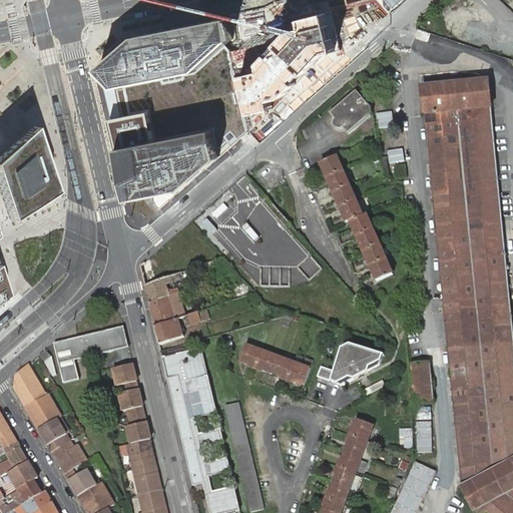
[(332,11),(301,18),(261,63),(262,69),(241,74),(250,115),(275,110),(274,101),(284,99),(325,55),(342,51),(332,11)]
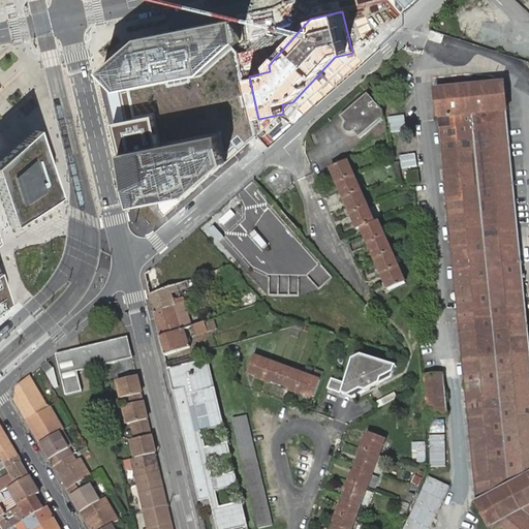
[(102,70),(109,95),(209,71),(234,48),(254,28),(251,14),(141,37),(102,70)]
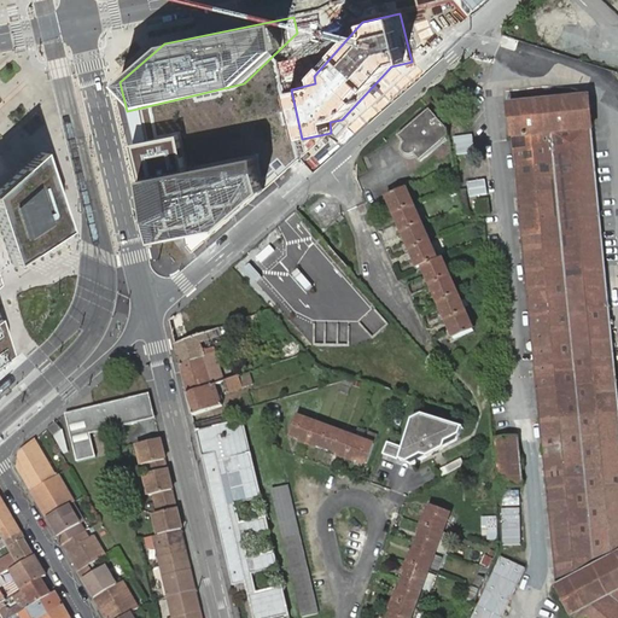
[(538,24),(538,40),(551,40),(551,24),(538,24)]
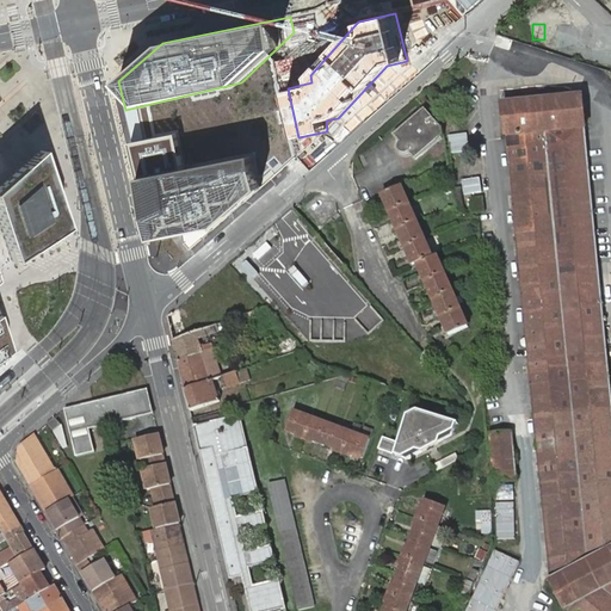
[(241,82),(125,110),(134,141),(184,129),(192,167),(255,153),(264,186),(295,160),(290,140),(298,137),(288,88),(282,88),(276,61),(270,55),(241,82)]
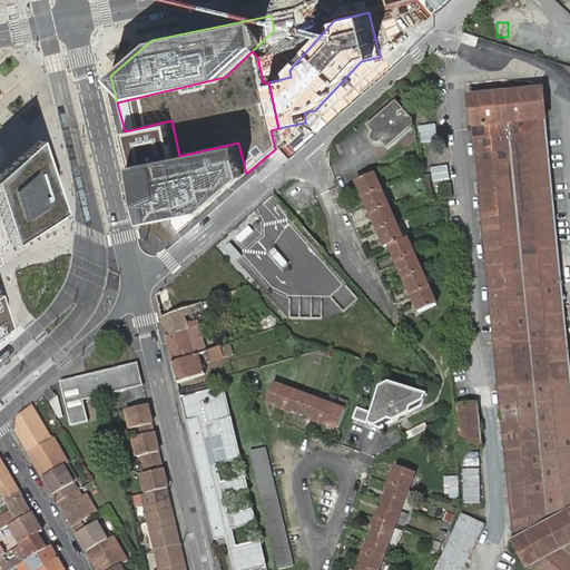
[(438,71),(444,65),(439,59),(431,65),(438,71)]
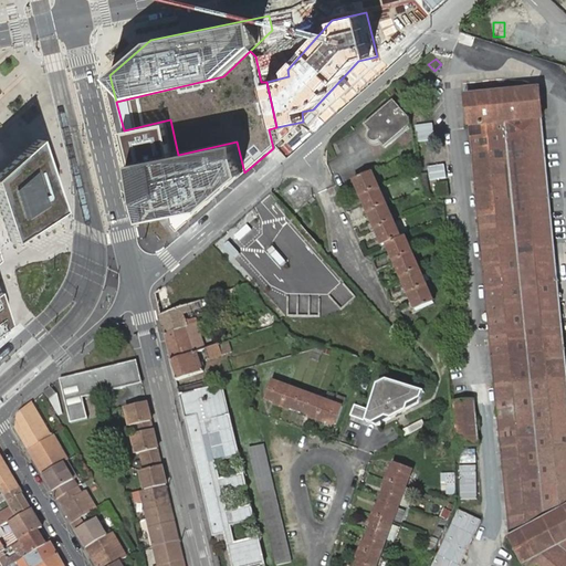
[(405,102),(391,87),(386,92),(394,101),(398,106),(405,102)]
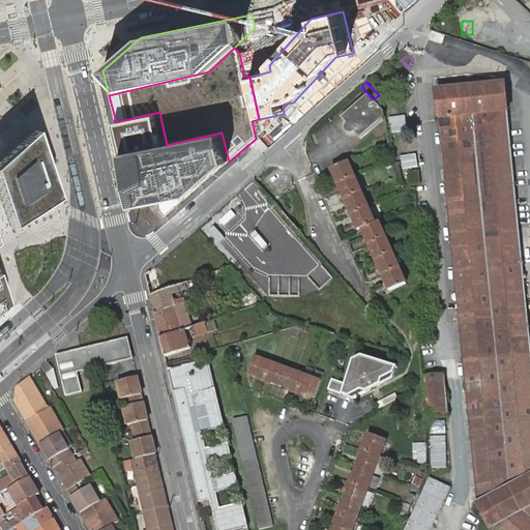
[(439,118),(441,118),(473,115),(506,112),(508,112),(505,84),(437,90),(439,118)]
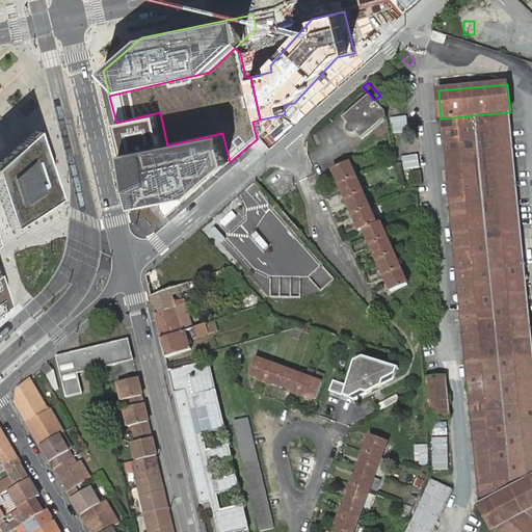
[(384,111),(374,100),(370,95),(368,97),(343,118),(348,124),(347,126),(346,127),(346,129),(347,131),(348,133),(349,134),(351,135),(353,135),(355,134),(356,133),(362,139),(383,120),(386,118),(384,111)]
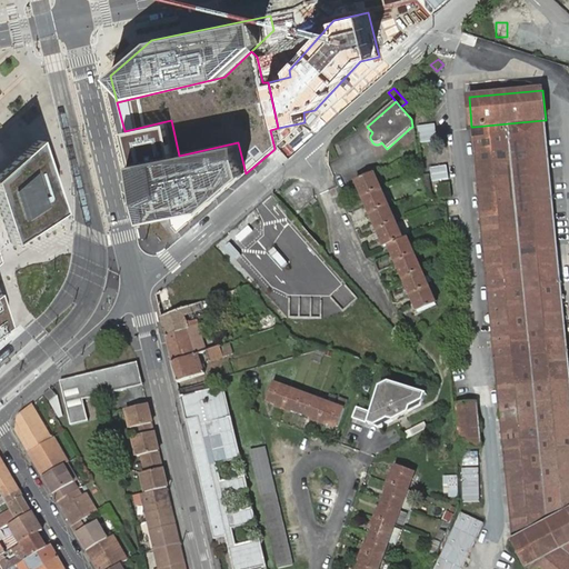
[(171,120),(125,131),(133,167),(179,156),(171,120)]
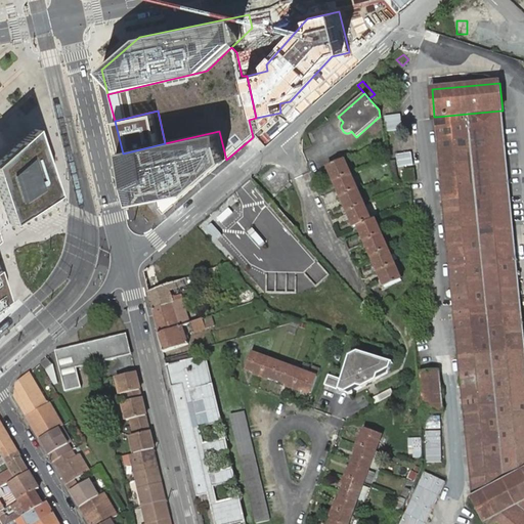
[(468,114),(504,479),(523,469),(523,346),(500,111),(468,114)]
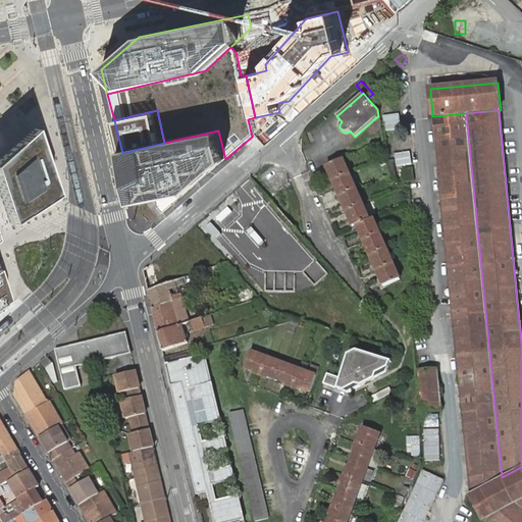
[(434,116),(470,494),(502,477),(466,113),(434,116)]
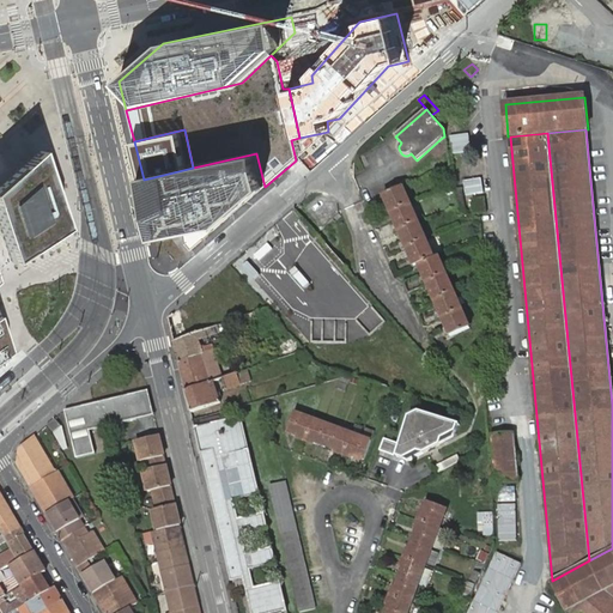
[(469,134),(450,137),(453,155),(472,152),(469,134)]
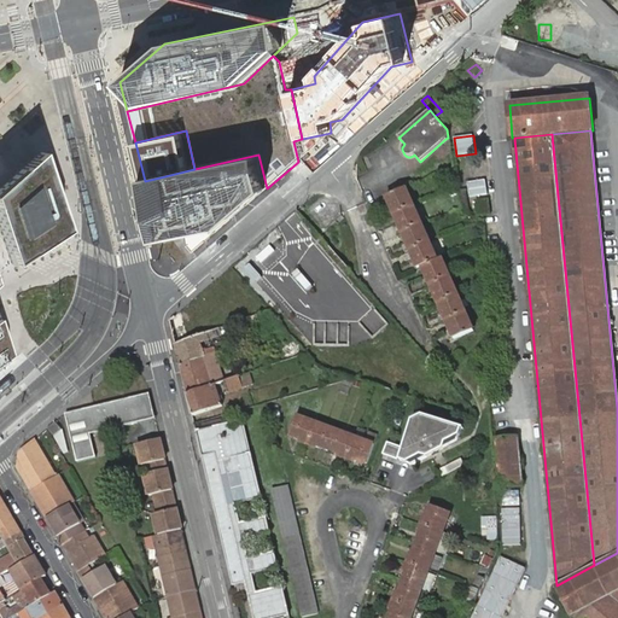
[(64,231),(39,152),(0,186),(0,229),(12,266),(64,231)]
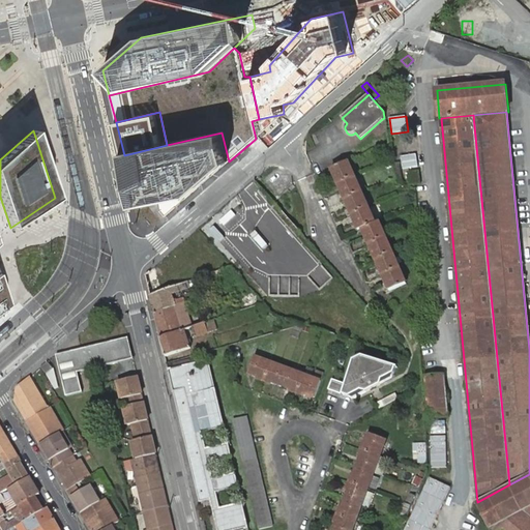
[(167,145),(124,155),(136,205),(151,201),(197,190),(229,162),(222,133),(167,145)]
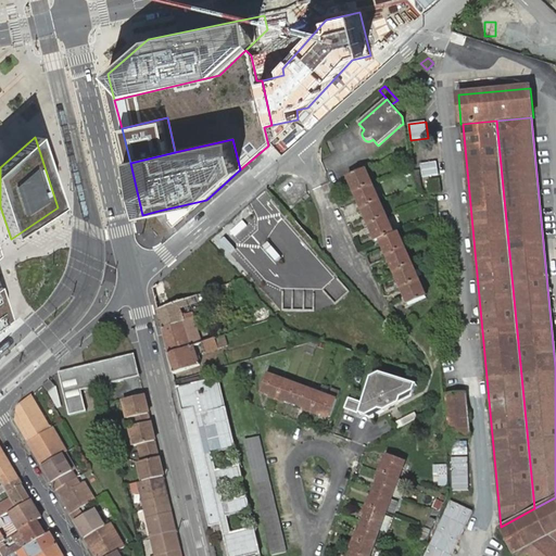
[(437,162),(420,165),(422,178),(439,175),(437,162)]
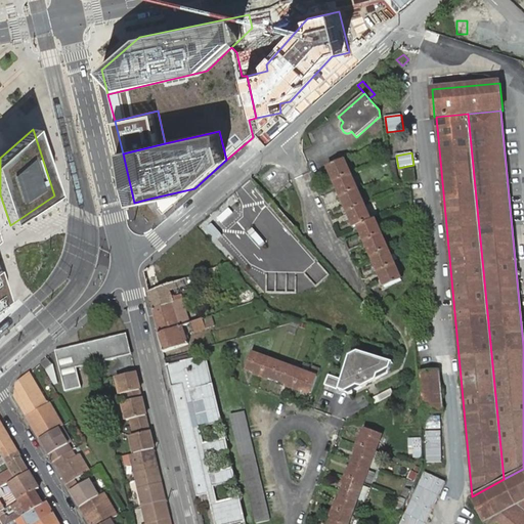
[(334,181),(350,174),(350,173),(343,159),(326,166),(334,181)]
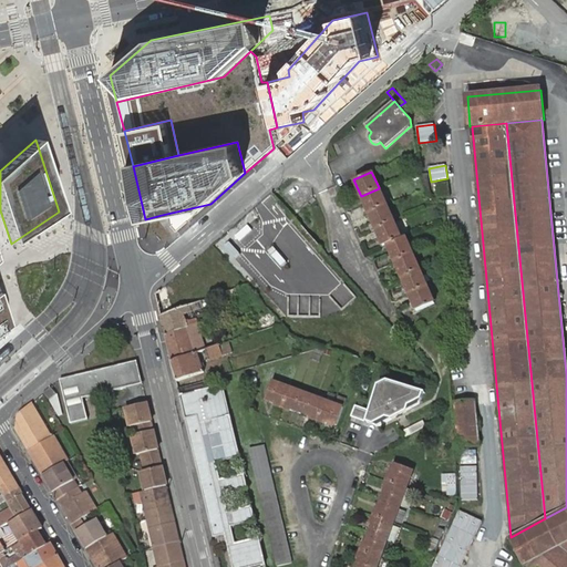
[(424,196),(432,199),(429,175),(421,177),(423,191),(424,196)]
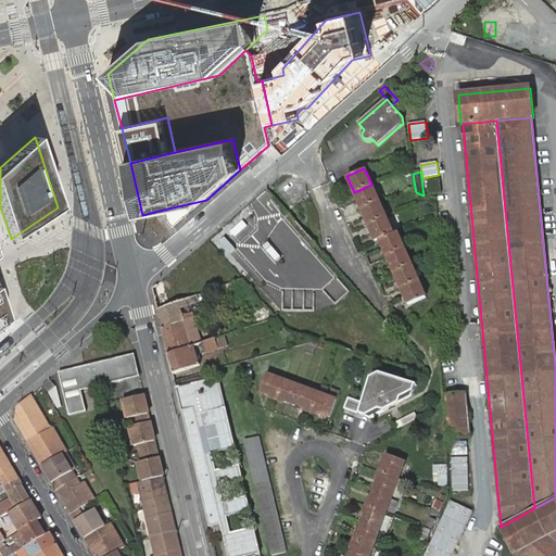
[(429,181),(430,193),(440,192),(439,180),(429,181)]
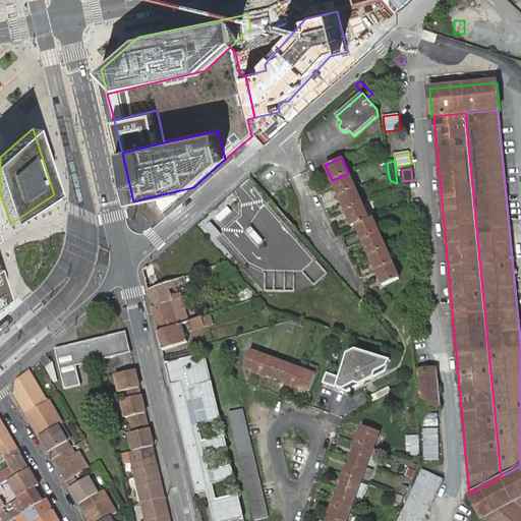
[(339,196),(355,188),(355,187),(348,173),(332,180),(339,196)]
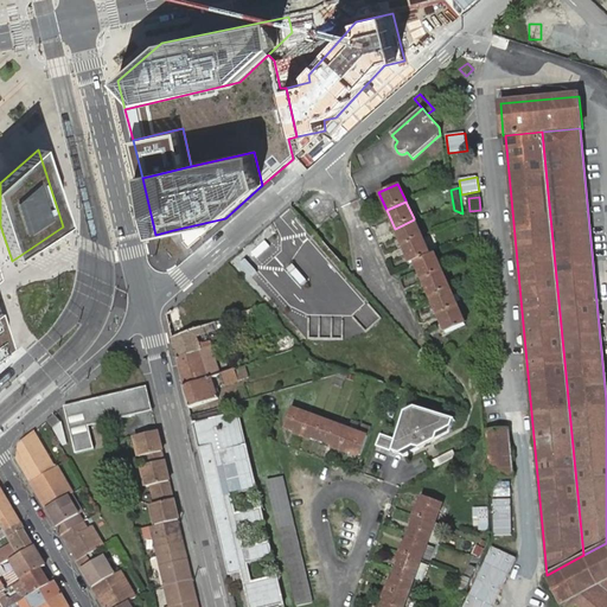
[(403,247),(422,238),(414,219),(395,229),(403,247)]
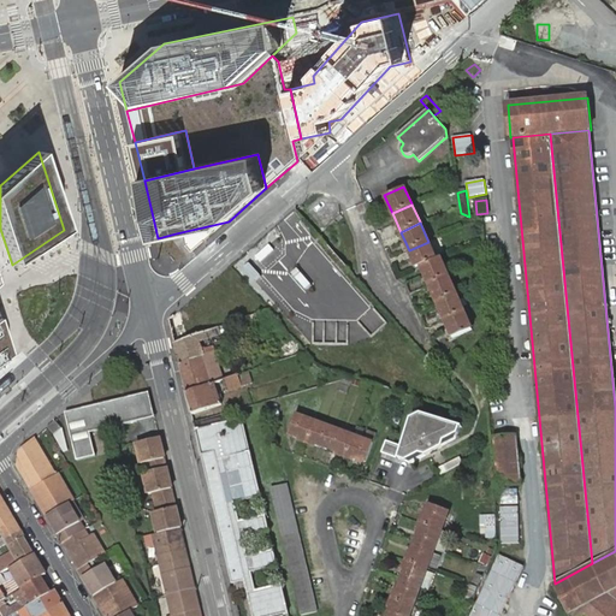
[(416,268),(437,260),(436,259),(428,242),(408,250),(416,268)]
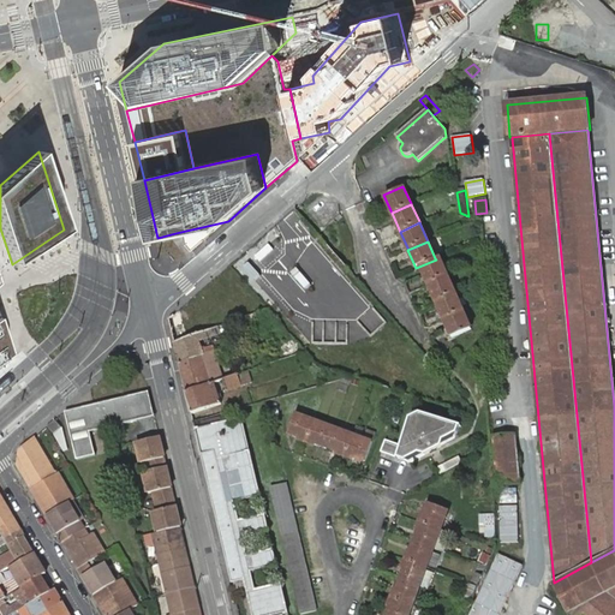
[(428,285),(447,275),(439,257),(419,267),(428,285)]
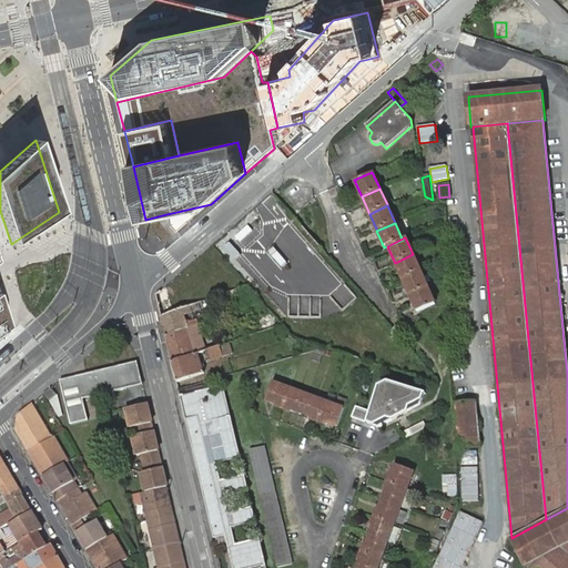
[(403,280),(421,272),(419,271),(413,254),(395,263),(403,280)]
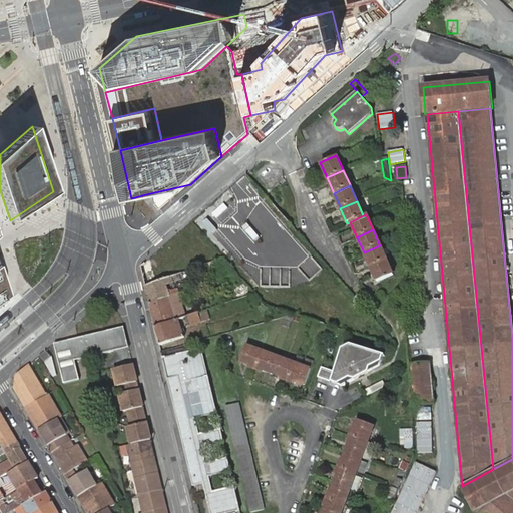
[(370,268),(387,261),(386,260),(380,245),(364,252),(370,268)]
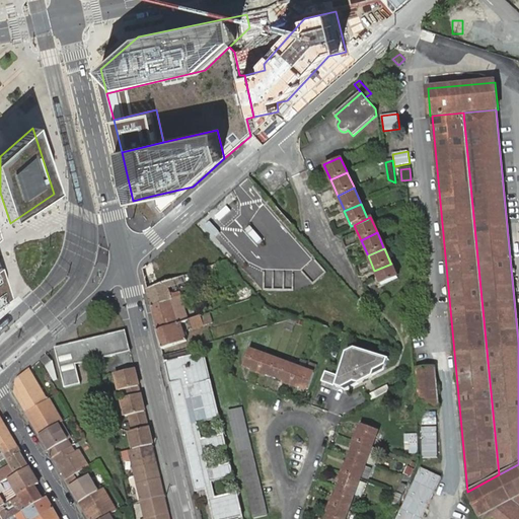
[(381,286),(397,279),(397,278),(391,264),(374,271),(381,286)]
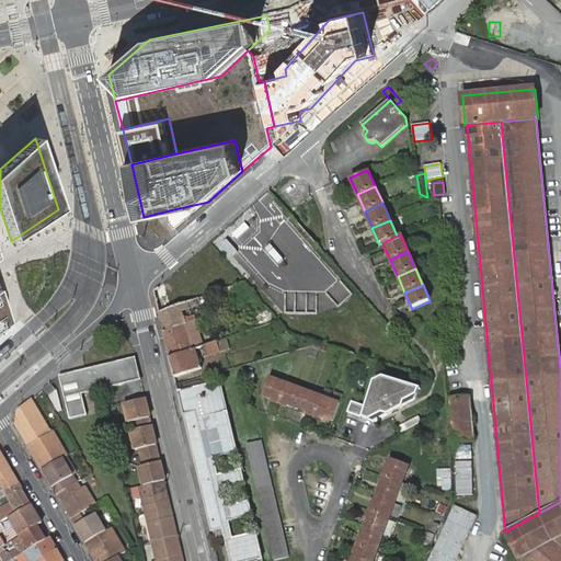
[(159,313),(164,332),(190,323),(194,321),(193,318),(185,321),(182,311),(190,309),(203,305),(201,298),(199,299),(187,304),(159,313)]
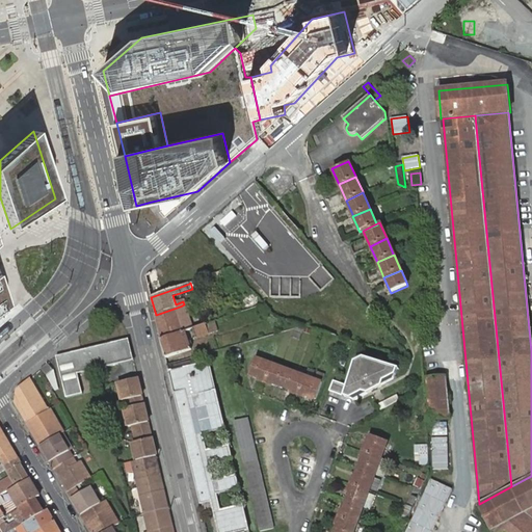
[(255,290),(238,296),(243,310),(260,304),(255,290)]
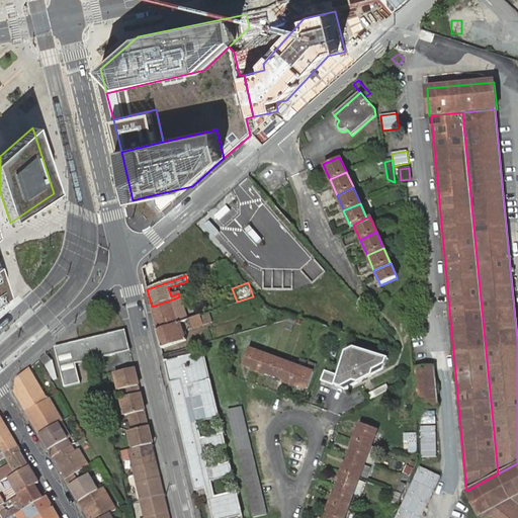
[(152,307),(157,331),(181,323),(188,320),(180,296),(179,296),(175,298),(152,307)]
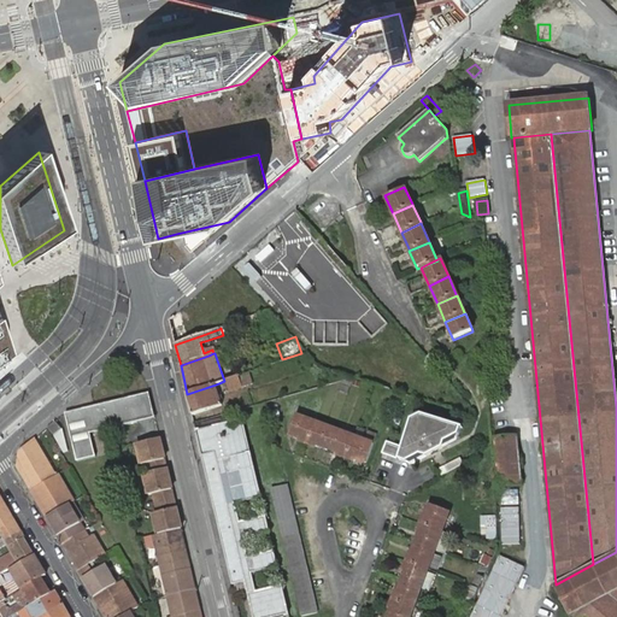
[(253,385),(250,372),(240,376),(225,381),(229,392),(253,385)]
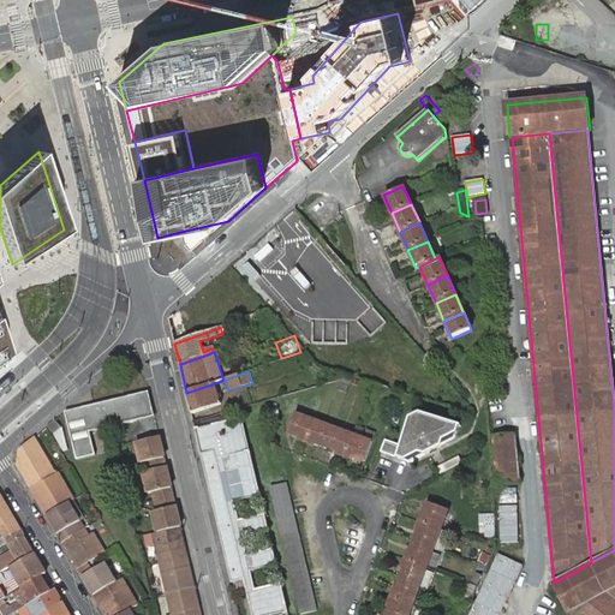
[(353,377),(341,380),(339,389),(347,393),(353,377)]
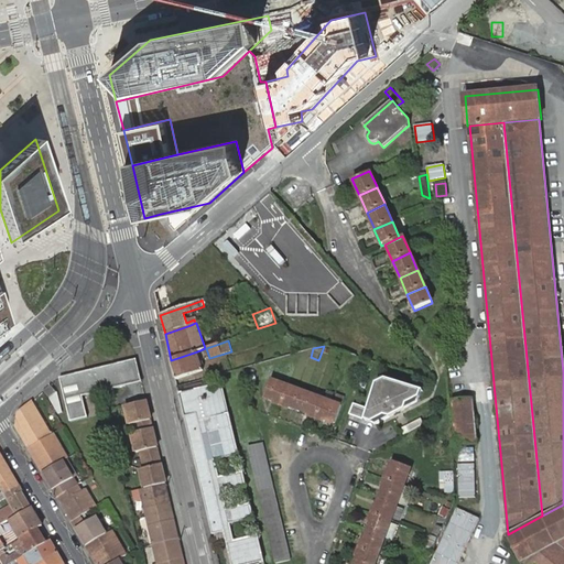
[(465,348),(453,348),(454,359),(466,359),(465,348)]
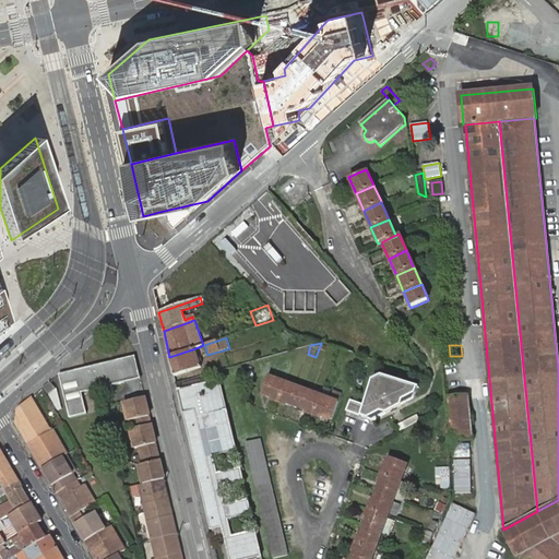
[(175,377),(176,383),(205,376),(202,367),(195,348),(169,357),(175,377)]
